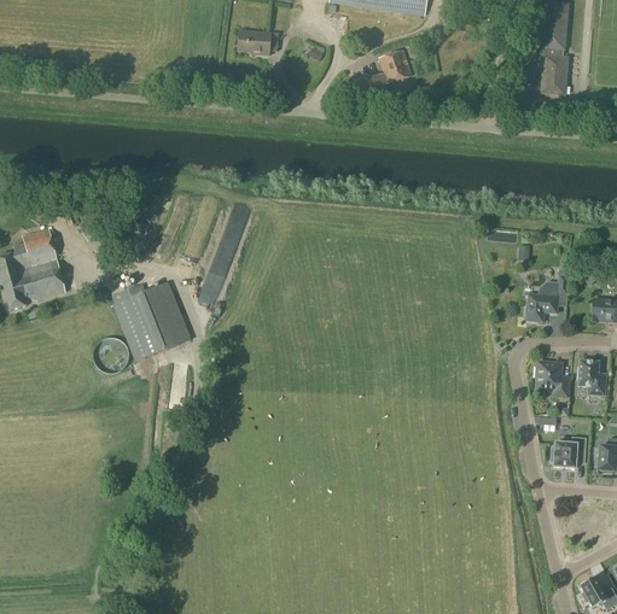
[(425,15),(428,0),(330,0),(330,1),(425,15)]
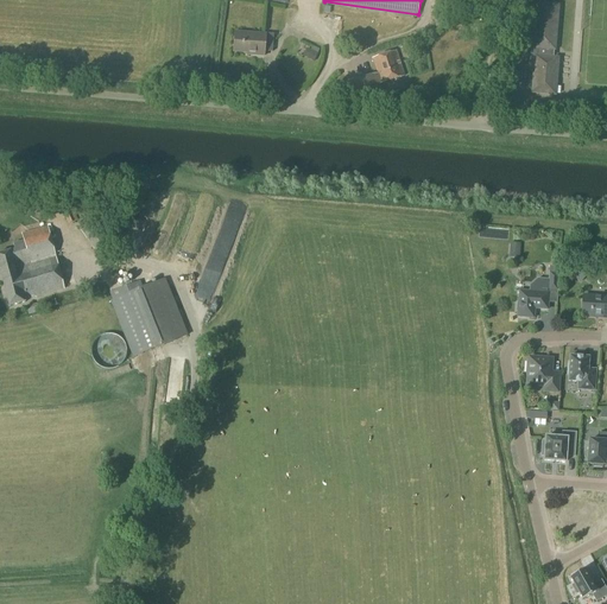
[(555,48),(560,4),(536,1),(531,53),(535,55),(532,90),(555,93),(556,83),(552,82),(552,75),(555,76),(556,57),(555,55),(552,55),(554,48),(555,48)]
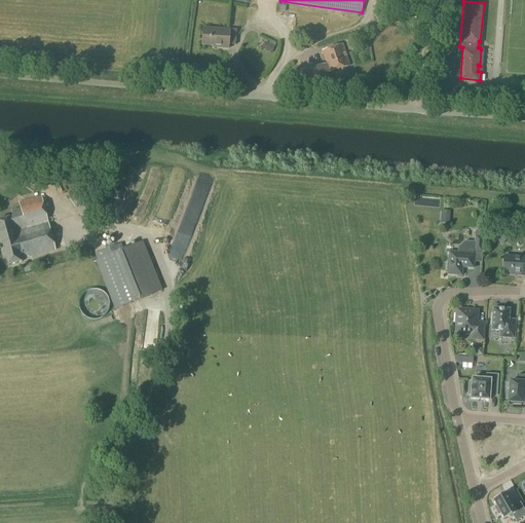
[(320,27),(340,27),(340,19),(320,17),(320,27)]
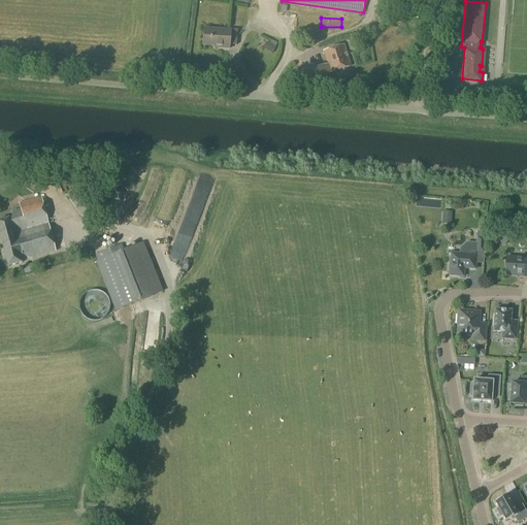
[(205,26),(203,42),(222,43),(222,45),(230,46),(230,43),(237,44),(238,29),(231,28),(205,26)]
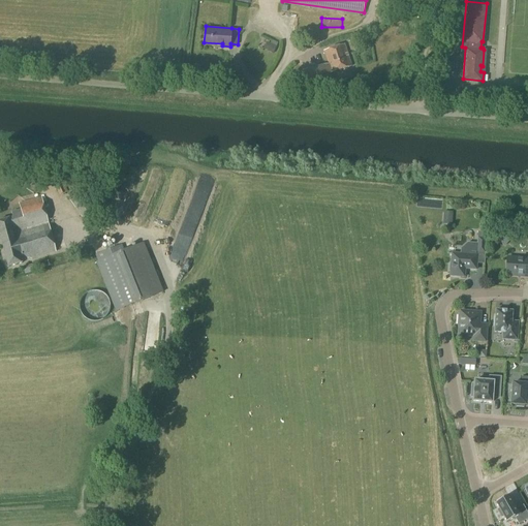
[(268,39),(264,47),(274,52),(277,44),(277,43),(271,41),(268,39)]
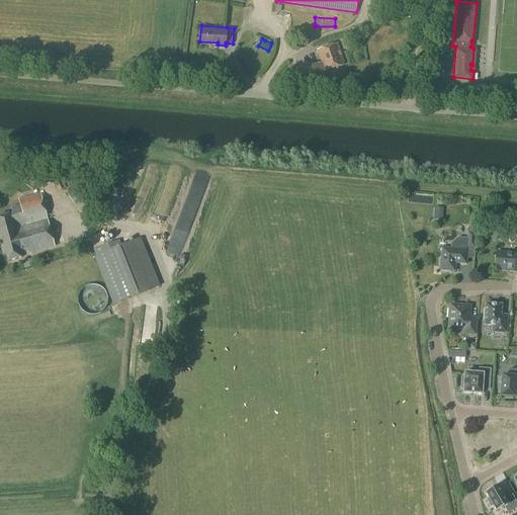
[(304,91),(328,84),(324,70),(345,63),(338,41),(319,48),(323,61),(297,68),(304,91)]
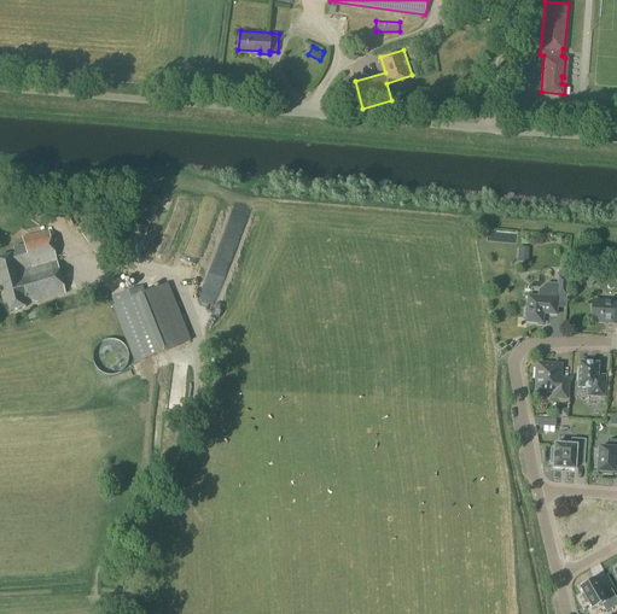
[(502,101),(517,104),(518,93),(504,92),(502,101)]
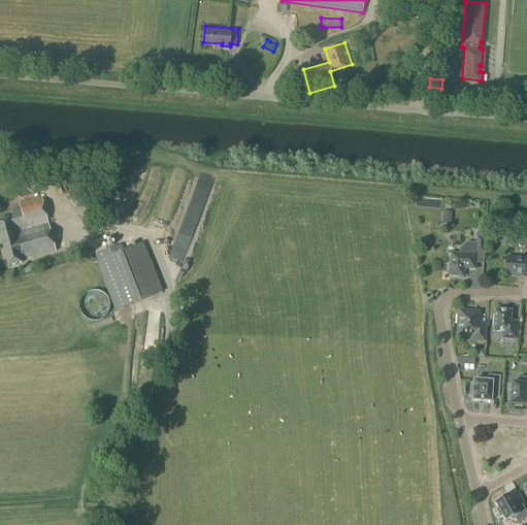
[(63,182),(57,185),(61,192),(67,189),(63,182)]
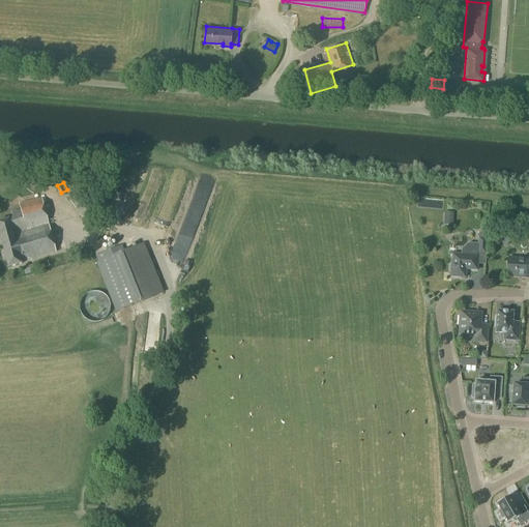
[(0,231),(9,265),(23,261),(23,260),(34,256),(57,250),(42,196),(20,202),(22,207),(12,210),(15,215),(0,220),(0,231)]
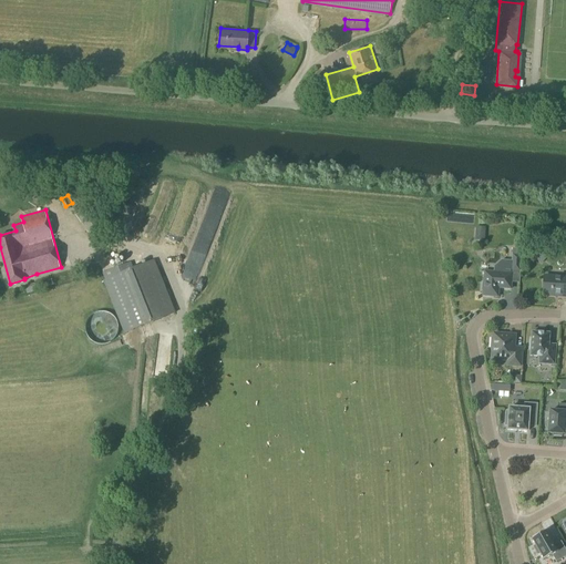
[(476,224),(475,238),(485,238),(486,225),(476,224)]
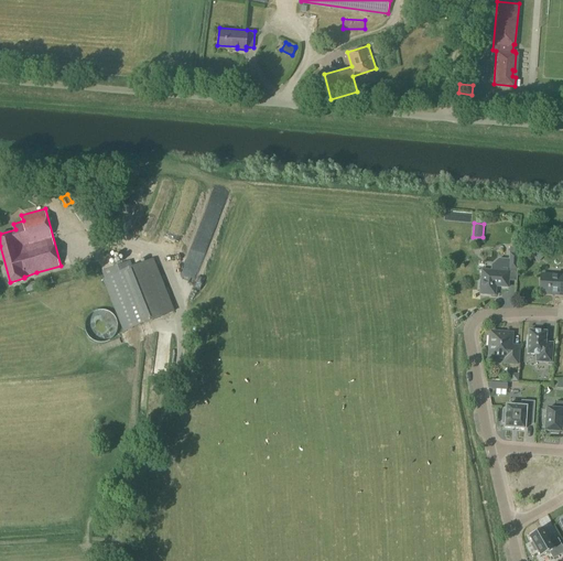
[(518,267),(519,252),(519,245),(511,245),(510,251),(509,267),(518,267)]
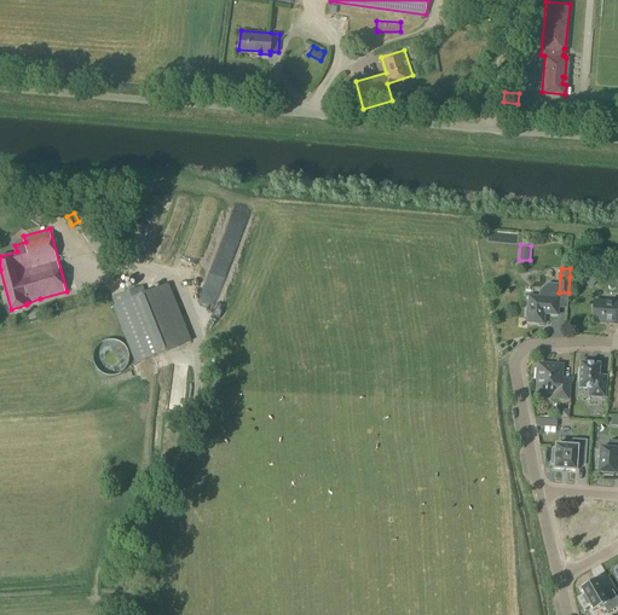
[(192,338),(169,282),(146,291),(144,284),(114,296),(116,303),(114,305),(136,360),(192,338)]
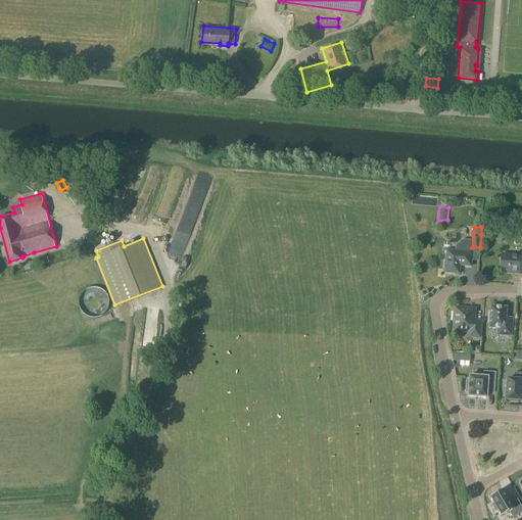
[(472,265),(473,250),(447,248),(446,258),(444,258),(444,266),(446,266),(445,271),(460,272),(461,264),(472,265)]
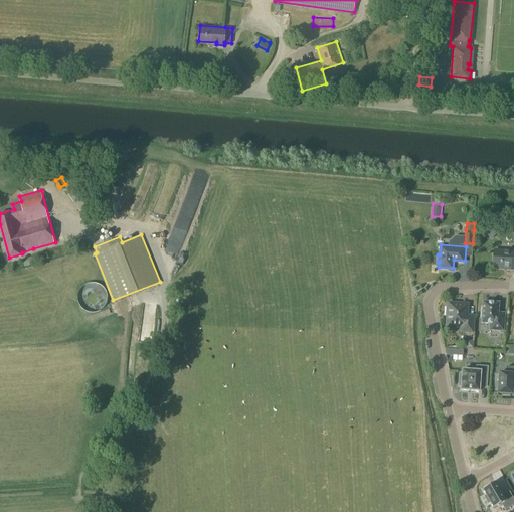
[(513,249),(495,248),(493,266),(513,267),(513,249)]
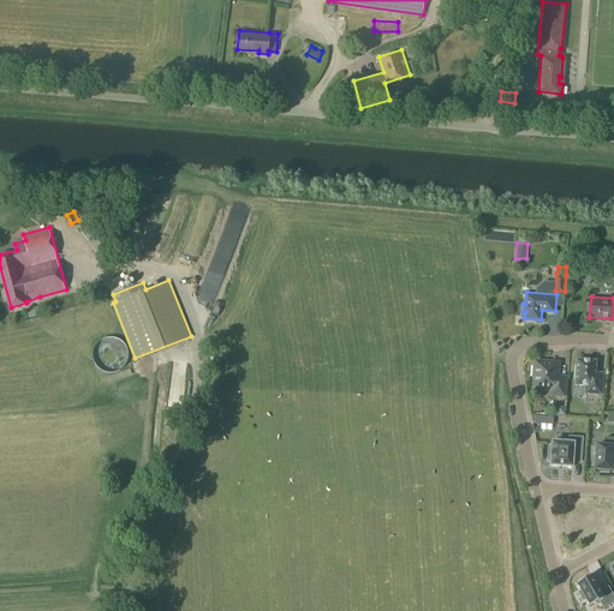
[(596,371),(597,359),(578,358),(577,364),(576,364),(574,376),(576,376),(576,383),(585,384),(585,391),(602,393),(603,371),(596,371)]
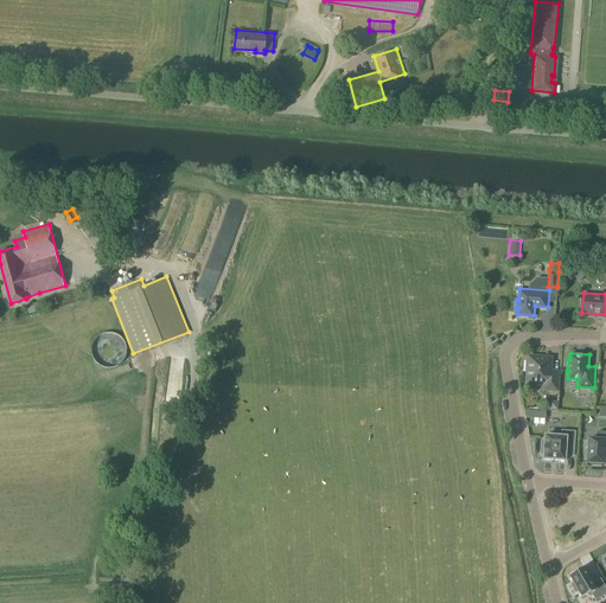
[(557,389),(559,373),(552,373),(553,355),(529,354),(527,382),(544,383),(544,387),(557,389)]
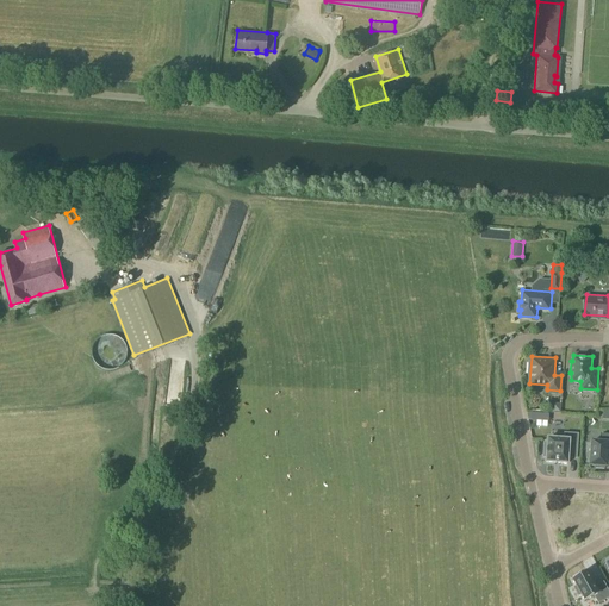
[(553,400),(552,410),(561,411),(561,401),(553,400)]
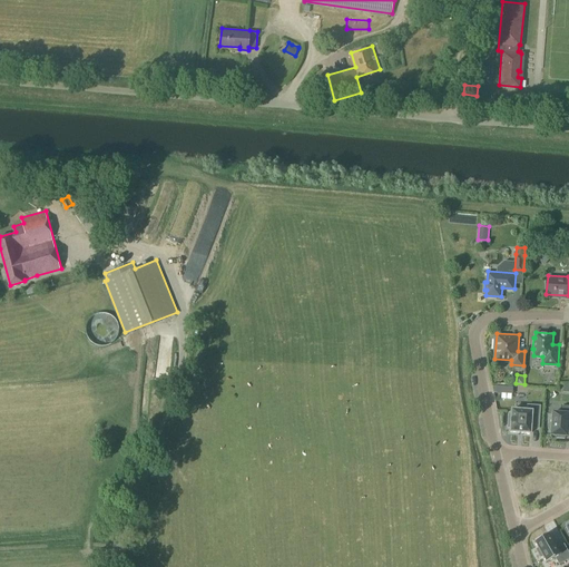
[(539,422),(540,404),(529,403),(528,409),(512,408),(512,412),(510,412),(509,426),(511,426),(511,430),(531,431),(531,422),(539,422)]
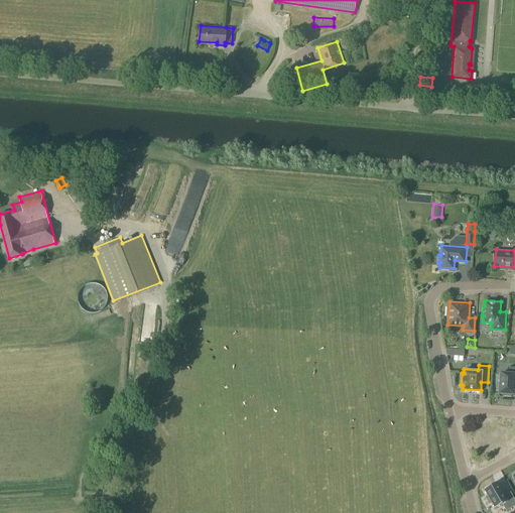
[(514,365),(509,365),(509,372),(501,372),(499,392),(504,392),(504,394),(512,395),(512,393),(513,393),(514,379),(514,365)]
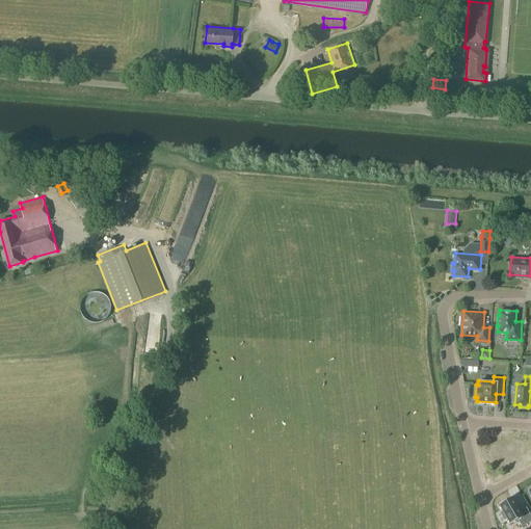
[(512,496),(500,503),(503,509),(501,510),(505,517),(507,516),(510,523),(519,519),(523,525),(530,520),(530,511),(527,505),(520,509),(512,496)]
